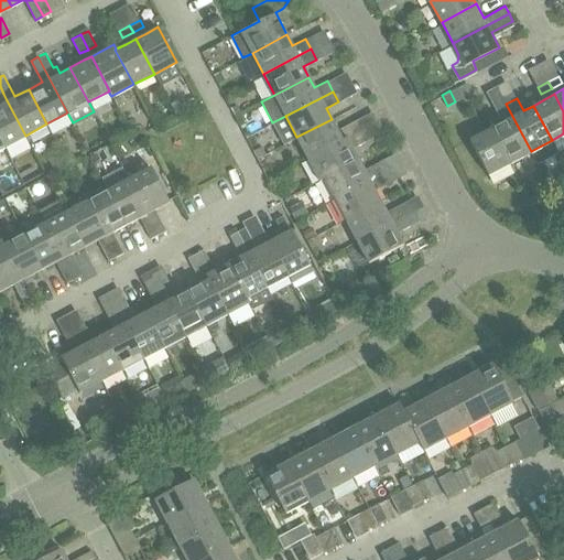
[(0,104),(0,138),(4,147),(25,136),(7,100),(0,104)]
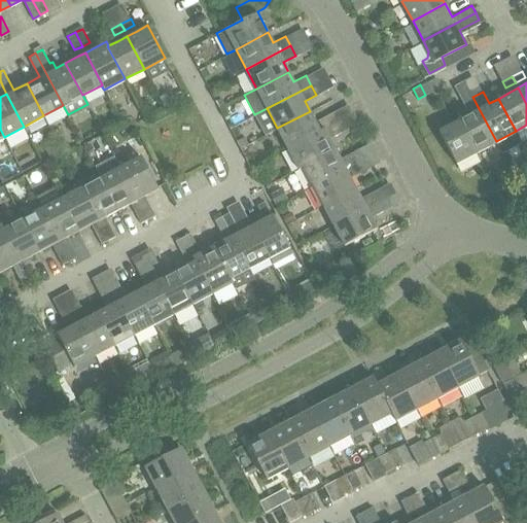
[(469,113),(459,119),(477,151),(496,141),(472,97),(463,102),(469,113)]
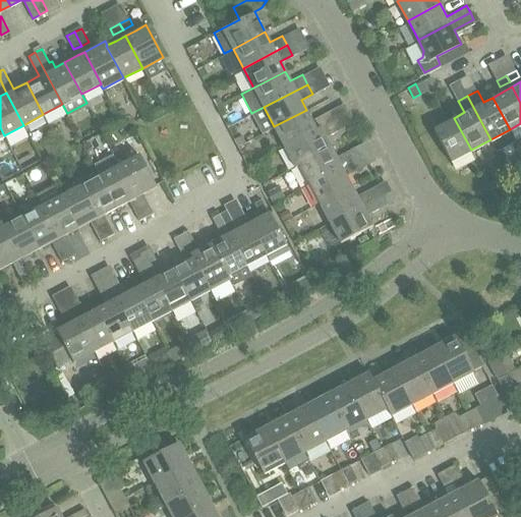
[(274,126),(284,146),(316,129),(315,128),(320,126),(321,126),(332,121),(327,111),(311,119),(306,110),(274,126)]
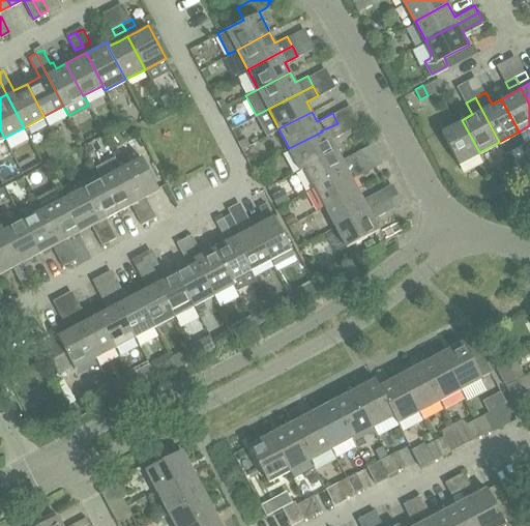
[(479,152),(462,120),(441,130),(459,164),(479,152)]
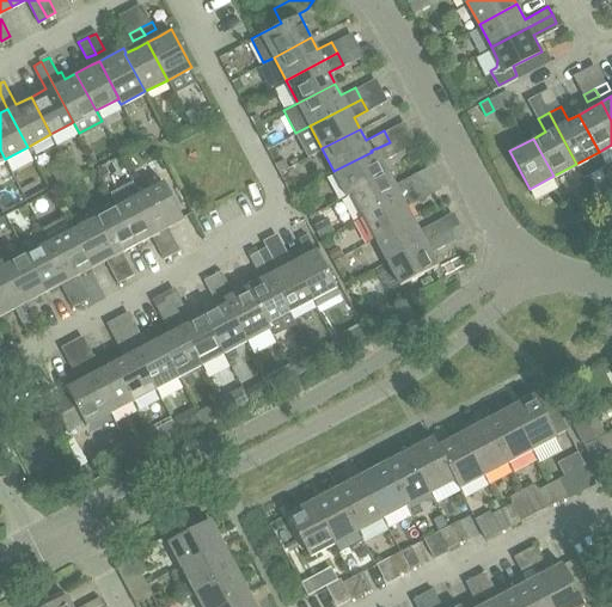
[(396,153),(390,142),(377,148),(375,148),(371,151),(372,152),(334,171),(346,195),(352,192),(350,191),(389,171),(383,160),(396,153)]
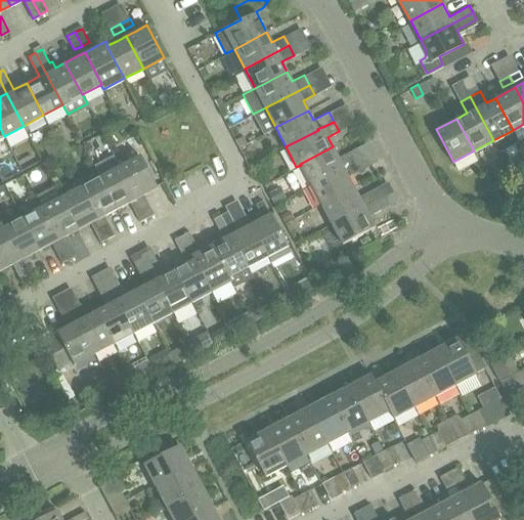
[(301,165),(310,183),(355,161),(350,150),(338,157),(333,146),(300,164),(301,165)]
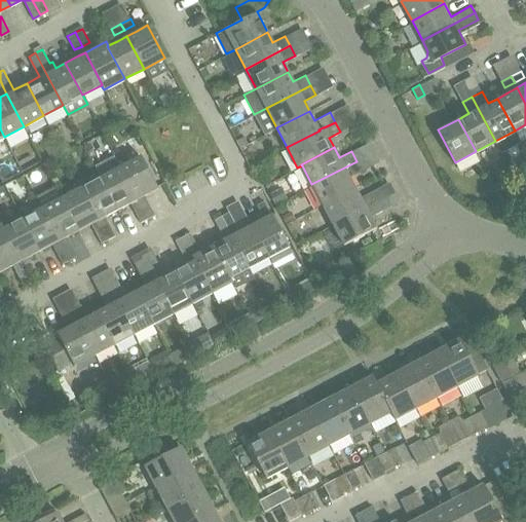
[(137,198),(145,194),(157,187),(141,155),(120,165),(137,198)]
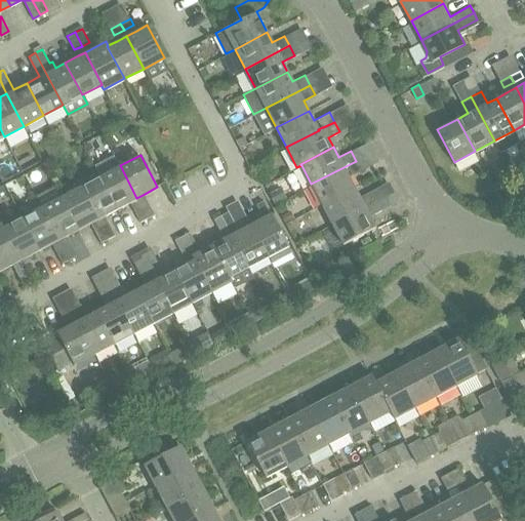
[(360,170),(356,161),(311,184),(321,203),(354,187),(349,176),(360,170)]
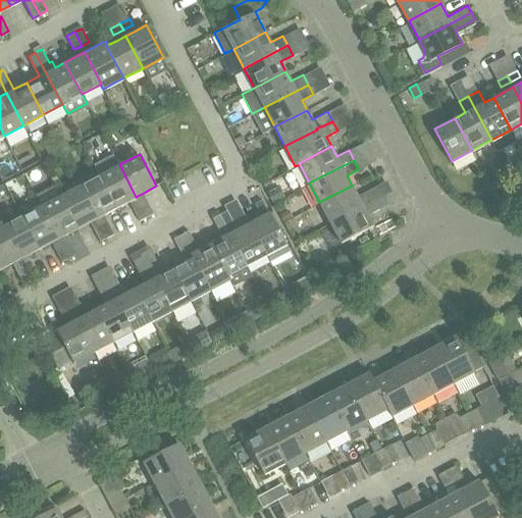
[(100,174),(99,174),(116,207),(129,200),(136,197),(119,164),(100,174)]
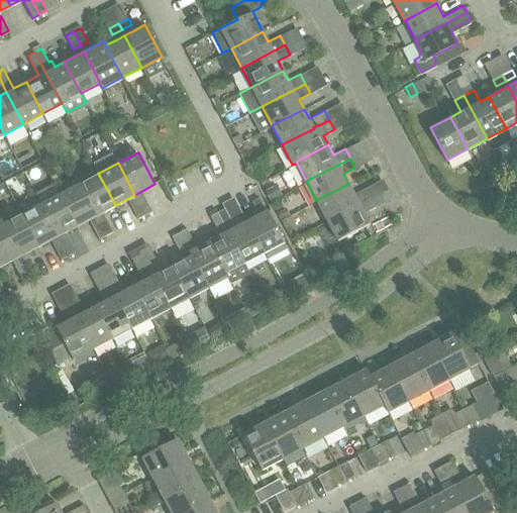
[(103,211),(115,205),(98,173),(80,183),(96,215),(103,211)]
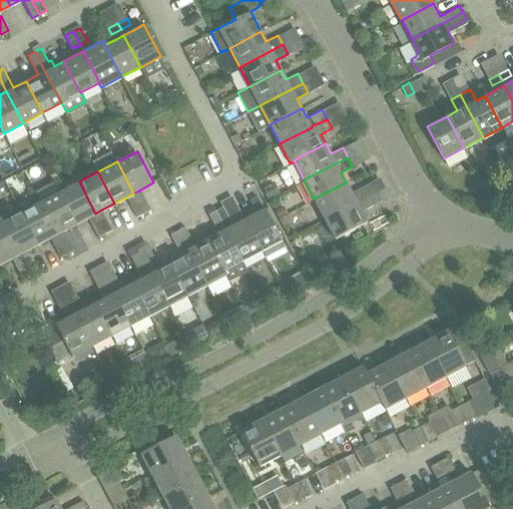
[(275,179),(263,185),(269,196),(281,190),(275,179)]
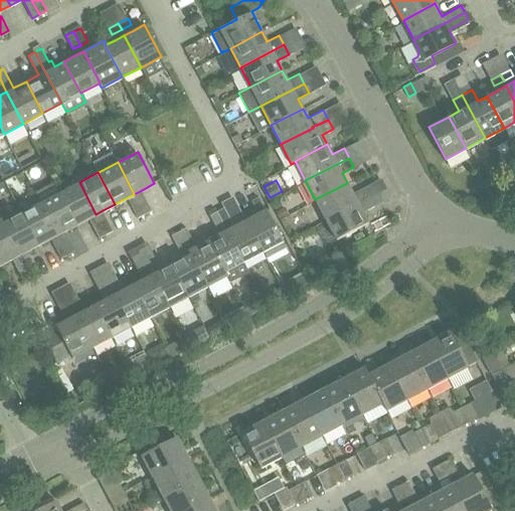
[(96,214),(79,182),(59,192),(76,224),(89,217),(96,214)]
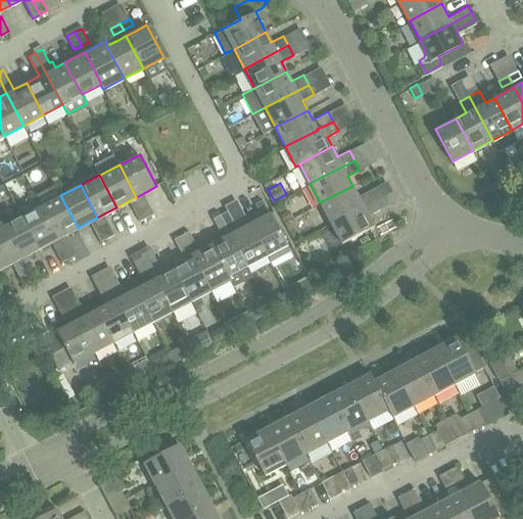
[(320,202),(330,223),(375,199),(370,189),(358,195),(352,186),(320,202)]
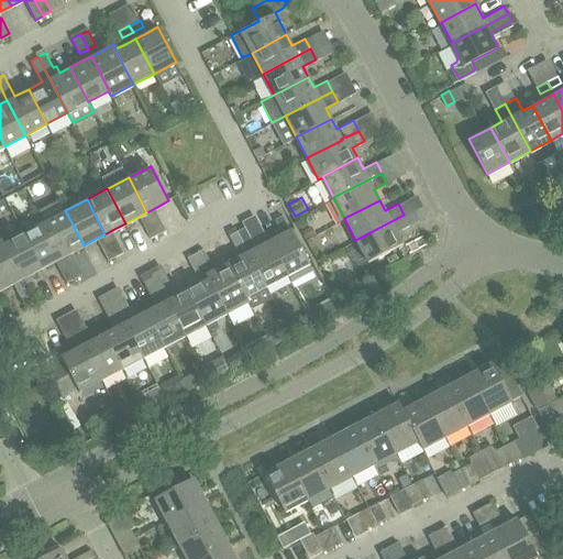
[(84,245),(65,210),(44,221),(63,256),(70,252),(84,245)]
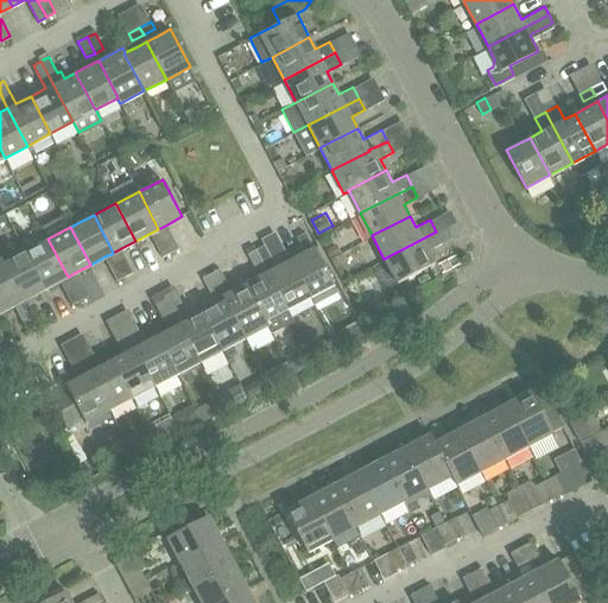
[(178,246),(170,230),(162,235),(170,251),(178,246)]
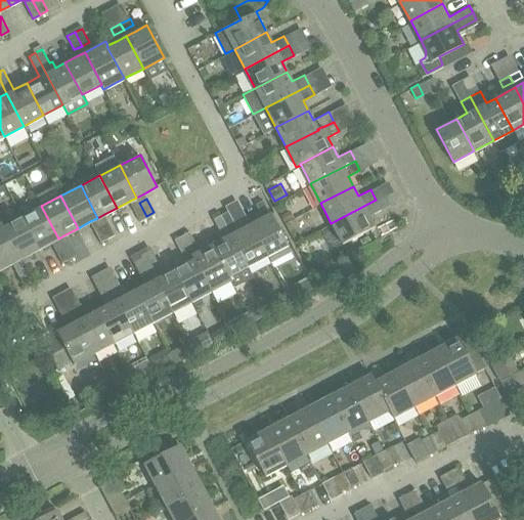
[(256,203),(260,211),(267,207),(263,199),(256,203)]
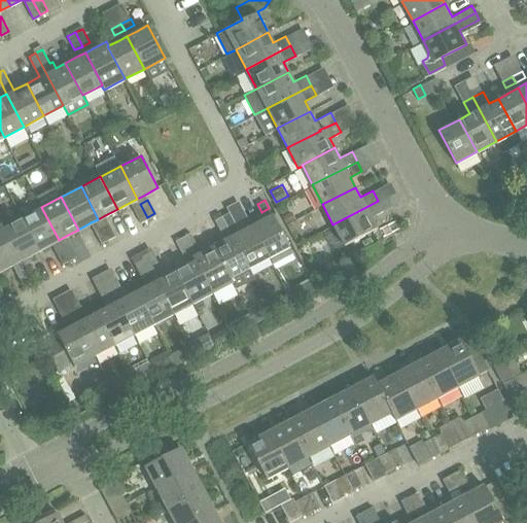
[(383,210),(378,201),(332,224),(344,244),(377,227),(371,216),(383,210)]
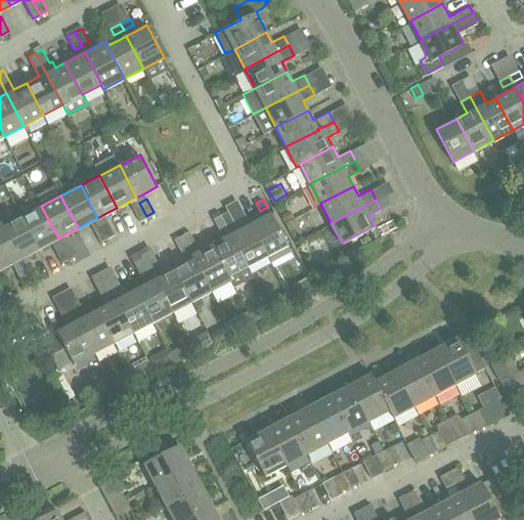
[(146,216),(139,203),(132,206),(139,220),(146,216)]
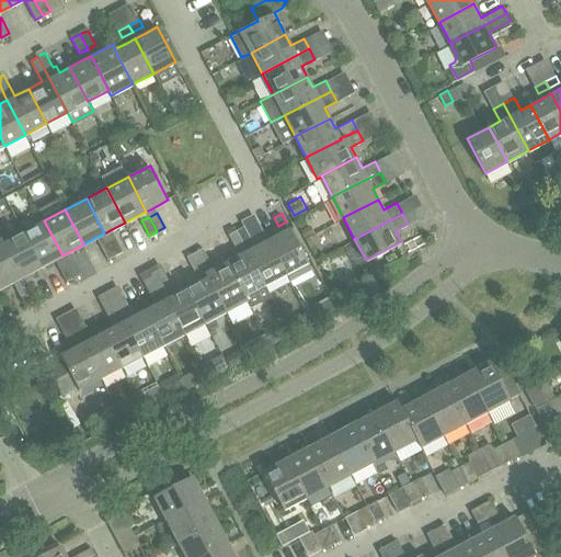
[(44,220),(23,231),(42,266),(55,259),(63,256),(44,220)]
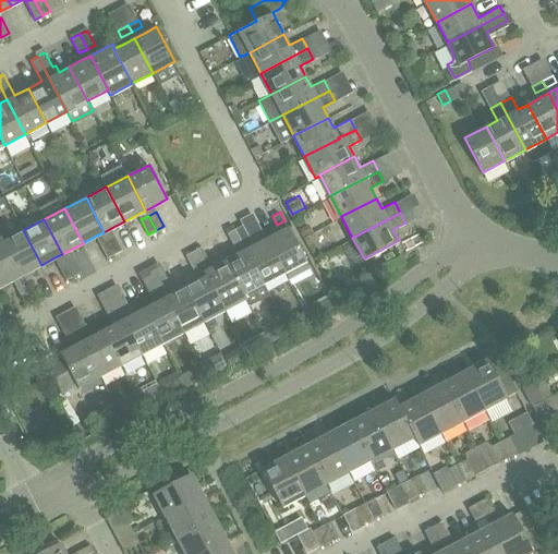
[(234,228),(264,282),(284,272),(266,237),(253,244),(242,224),(234,228)]
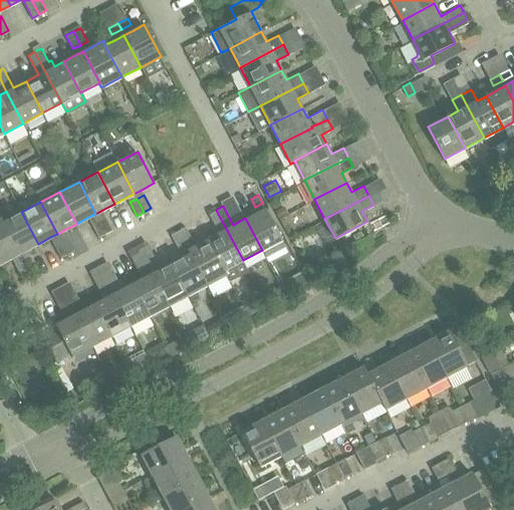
[(258,212),(245,218),(262,250),(282,239),(266,208),(265,208),(258,212)]
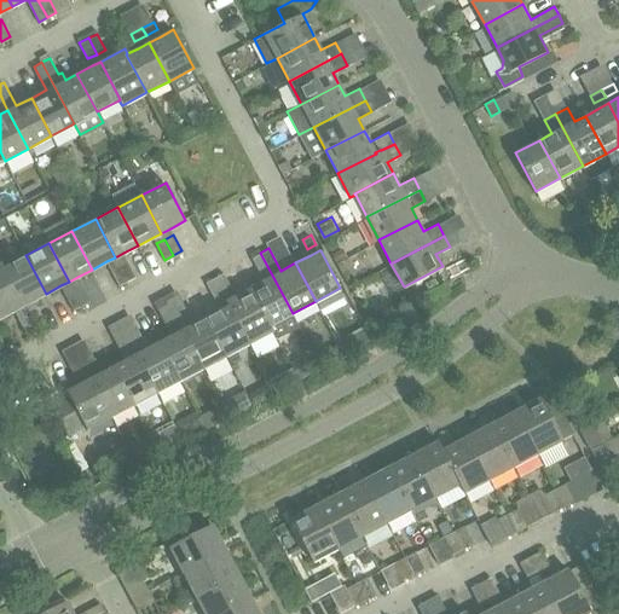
[(261,281),(249,288),(270,325),(271,324),(285,317),(293,313),(260,253),(253,256),(261,273),(258,274),(261,281)]
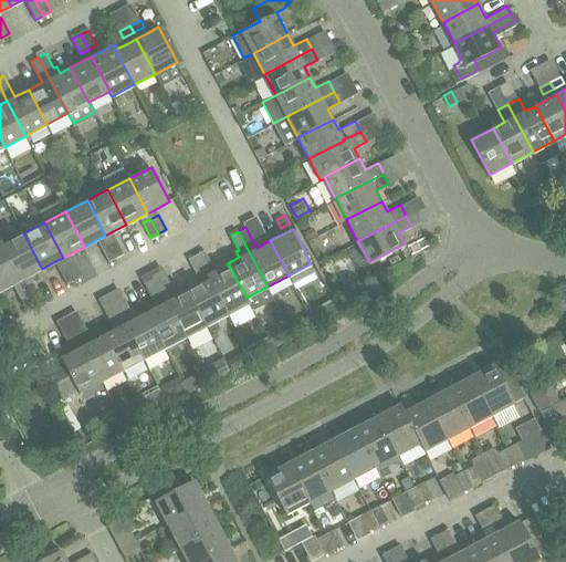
[(29,276),(42,269),(23,233),(3,243),(2,245),(21,280),(29,276)]
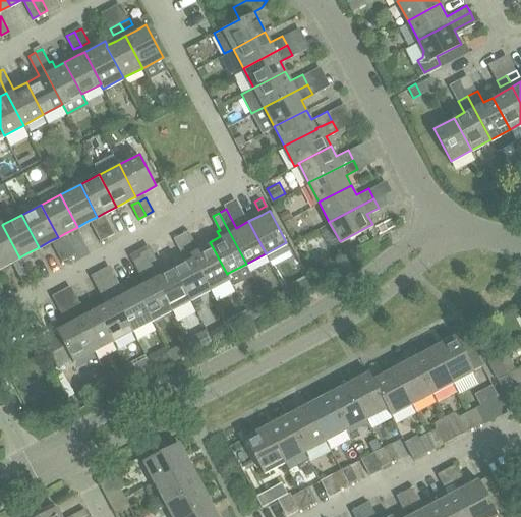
[(100,221),(107,235),(114,232),(107,218),(100,221)]
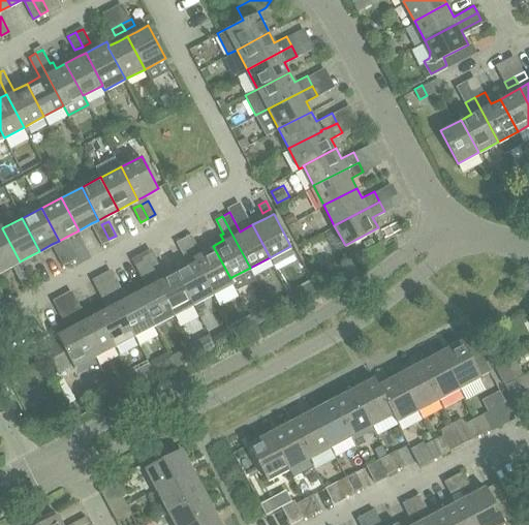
[(1,223),(0,223),(0,271),(12,265),(22,284),(29,280),(22,267),(20,261),(2,228),(3,227),(1,223)]
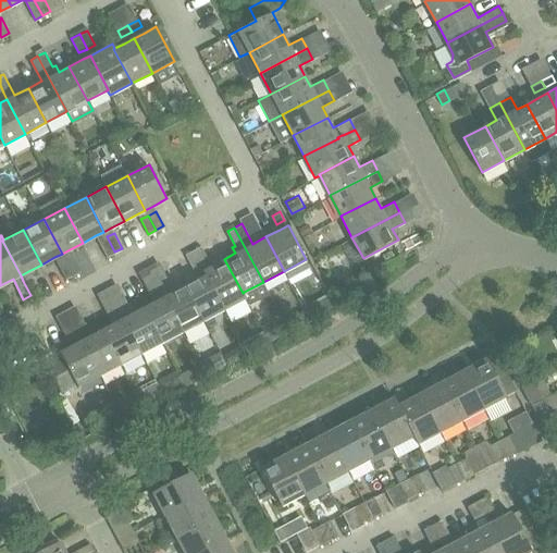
[(107,236),(99,241),(107,256),(114,252),(107,236)]
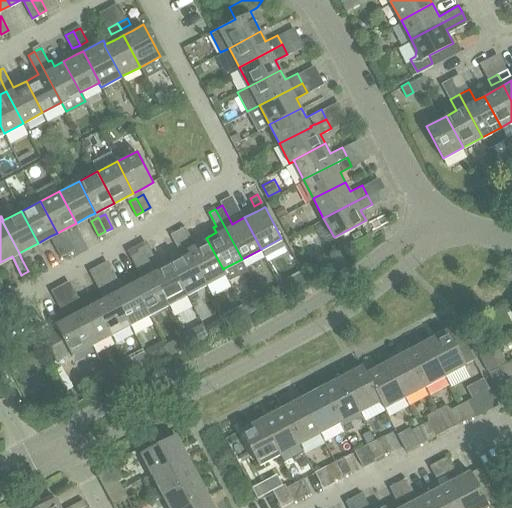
[(224,268),(223,269),(206,238),(194,244),(184,225),(177,228),(187,247),(186,248),(189,252),(190,252),(206,283),(226,273),(224,268)]
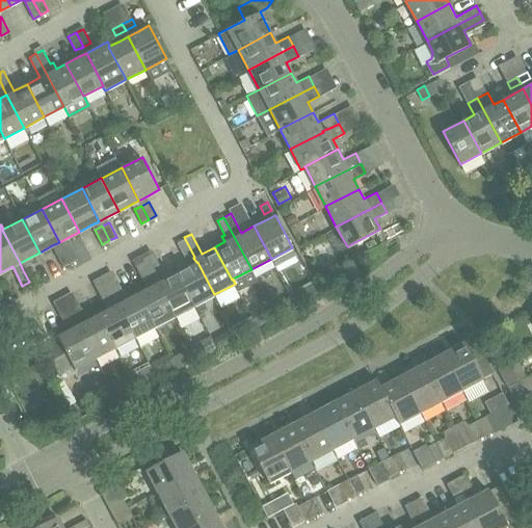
[(187,261),(194,257),(184,237),(177,241),(187,261)]
